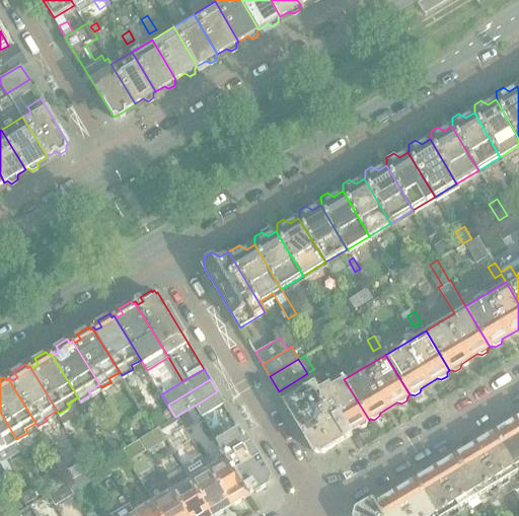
[(369,420),(344,379),(332,386),(330,383),(315,392),(344,438),(351,433),(350,431),(357,426),(361,428),(366,424),(367,420),(369,420)]
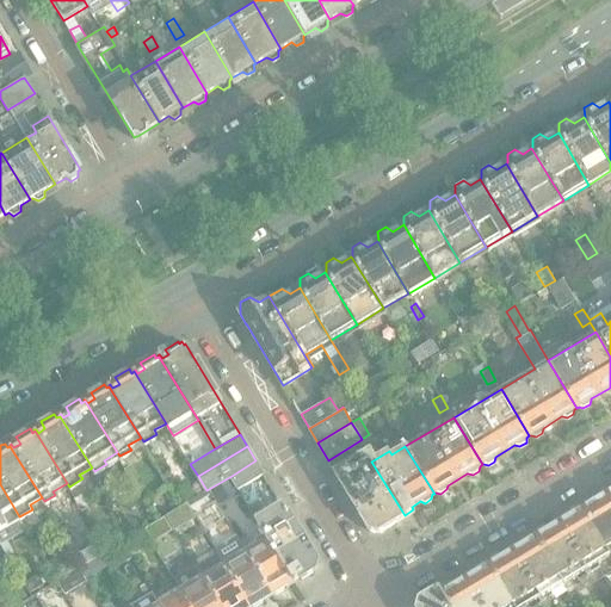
[(405,515),(371,462),(366,453),(335,472),(369,530),(377,532),(405,515)]
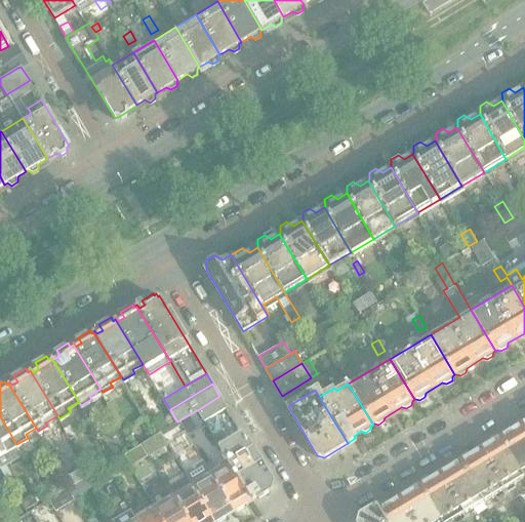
[(204,418),(226,405),(219,396),(199,409),(204,418)]
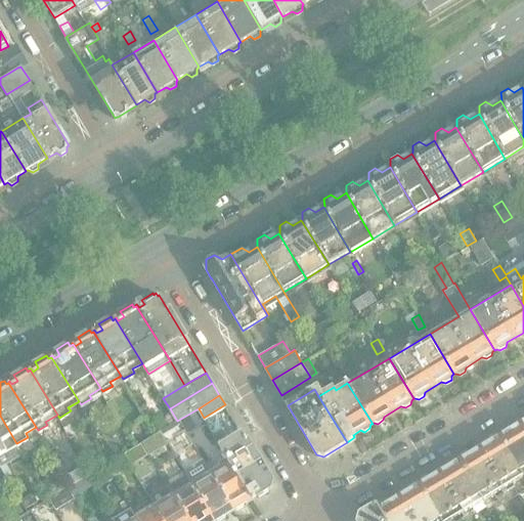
[(120,409),(113,397),(106,401),(114,414),(120,409)]
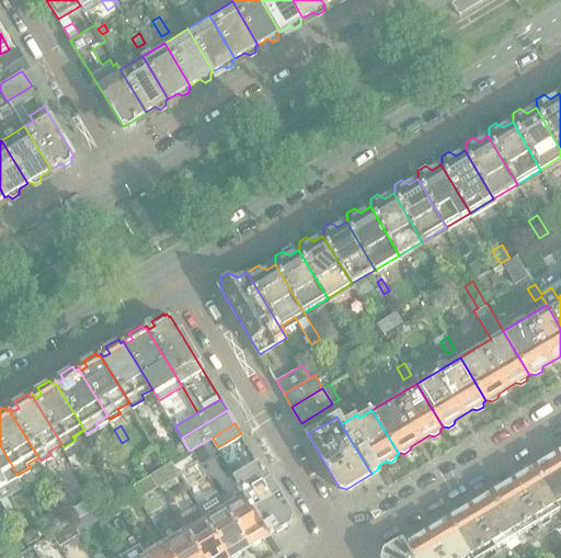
[(107,456),(98,440),(91,443),(101,460),(107,456)]
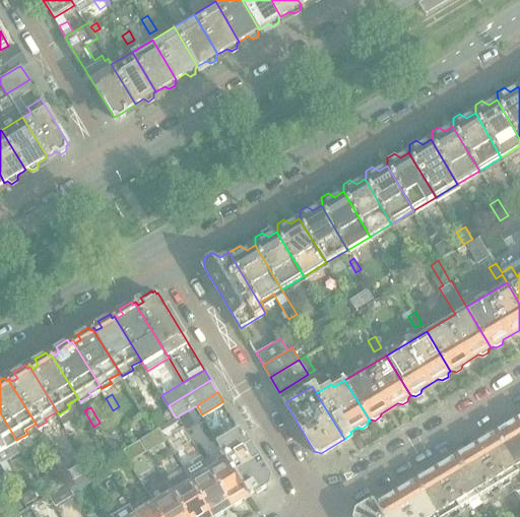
[(202,418),(195,407),(180,416),(187,428),(202,418)]
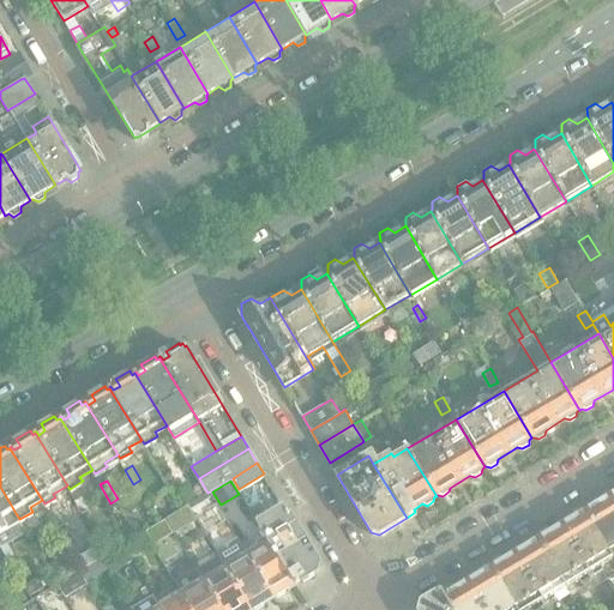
[(19,519),(0,487),(0,547),(6,557),(13,553),(7,542),(26,531),(19,519)]
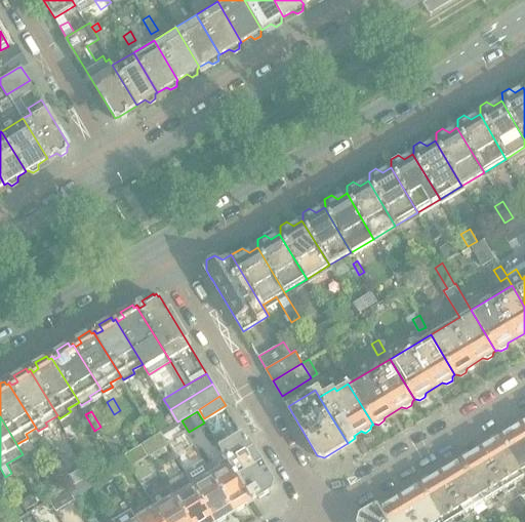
[(524,420),(511,430),(508,429),(502,432),(501,435),(499,437),(523,476),(524,475),(524,420)]
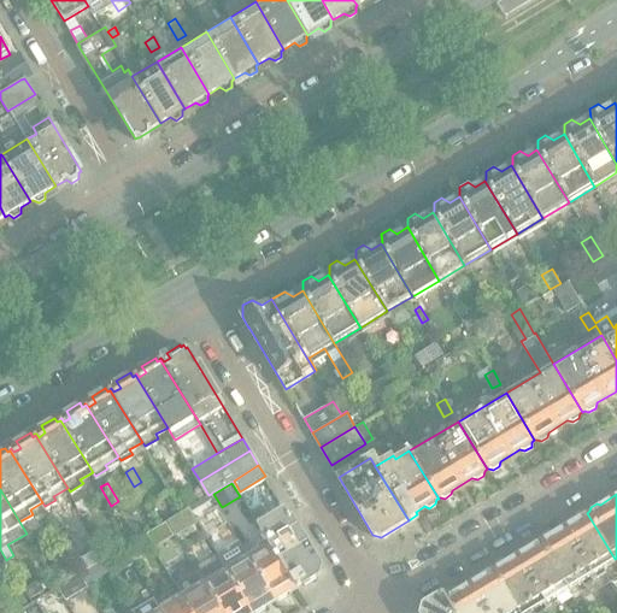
[(89,511),(82,497),(75,502),(82,514),(89,511)]
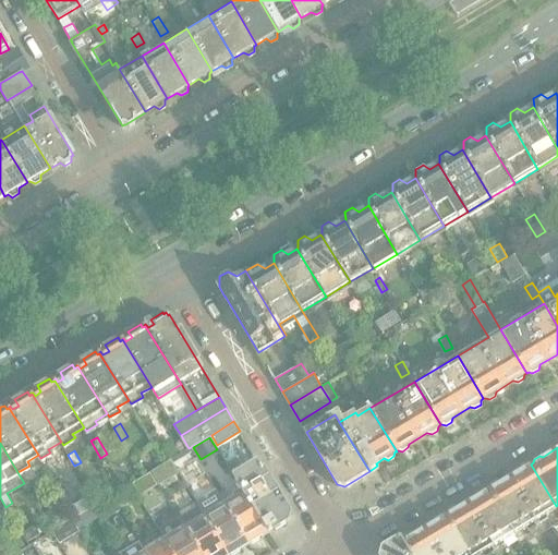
[(165,459),(150,469),(155,475),(159,483),(178,471),(169,457),(165,459)]
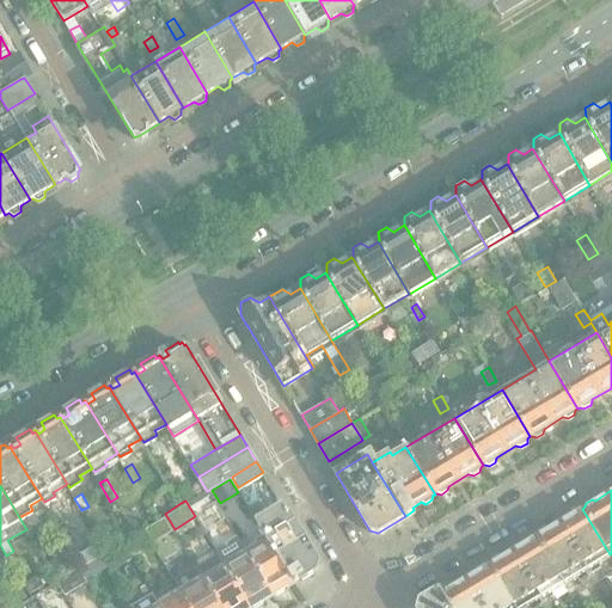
[(317,562),(286,511),(286,513),(280,503),(256,517),(264,532),(292,579),(293,582),(300,578),(300,579),(314,570),(317,562)]
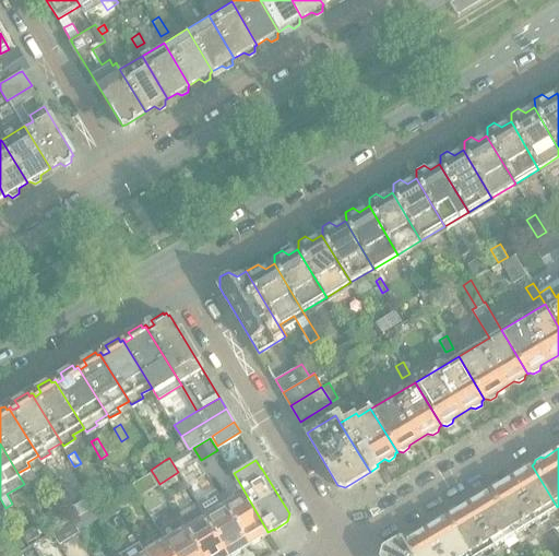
[(557,507),(532,465),(531,465),(526,464),(521,468),(521,472),(501,484),(497,482),(491,485),(491,489),(489,491),(514,533),(557,507)]
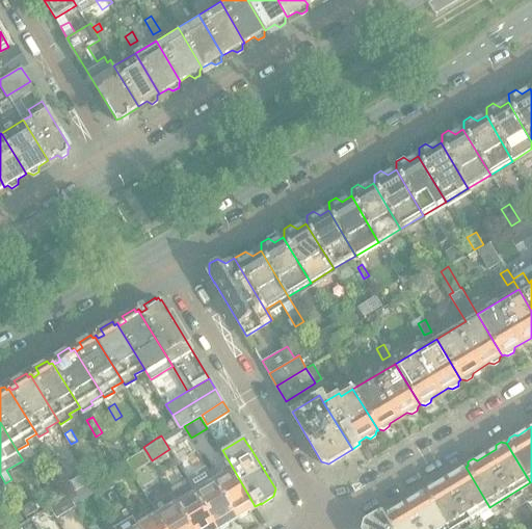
[(55,453),(49,443),(43,446),(49,456),(55,453)]
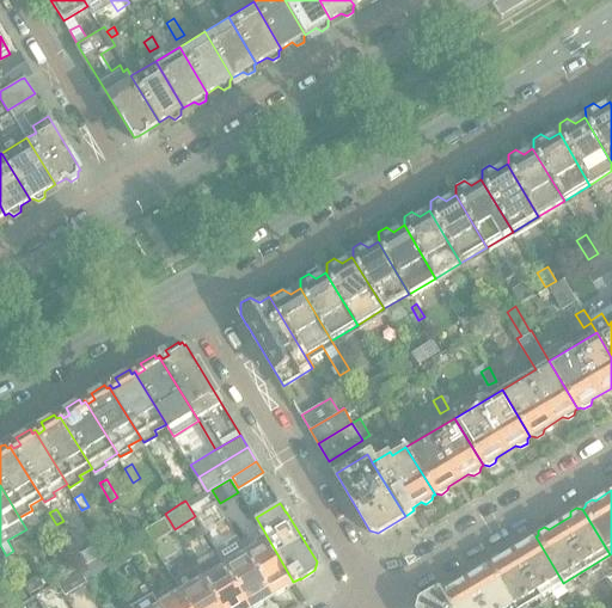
[(164,516),(145,528),(153,541),(172,529),(164,516)]
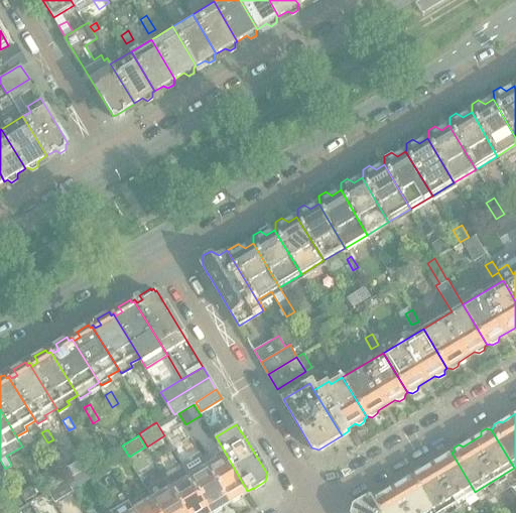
[(119,446),(105,456),(110,464),(124,456),(119,446)]
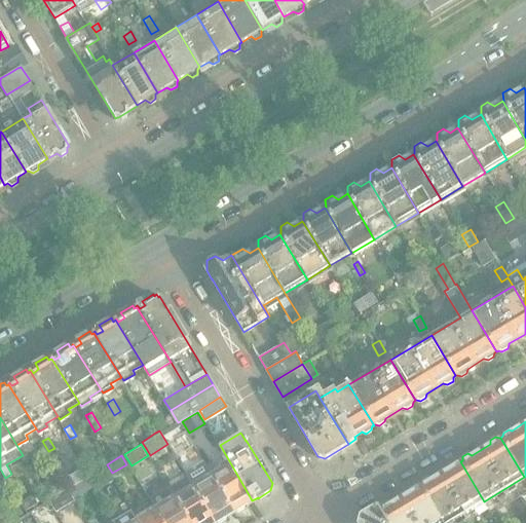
[(251,498),(227,457),(218,462),(221,468),(212,474),(234,509),(236,511),(243,507),(243,503),(251,498)]
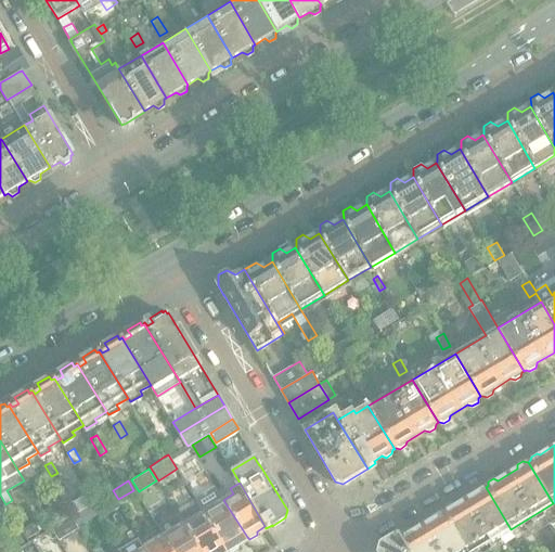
[(473,551),(511,529),(486,487),(483,488),(480,487),(475,490),(474,495),(454,505),(451,504),(446,508),(444,512),(443,513),(466,551),(473,551)]
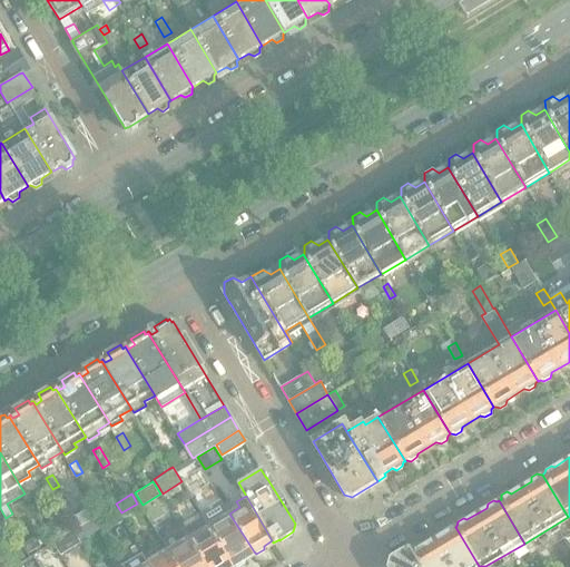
[(98,512),(92,516),(99,528),(101,531),(121,520),(111,505),(98,512)]
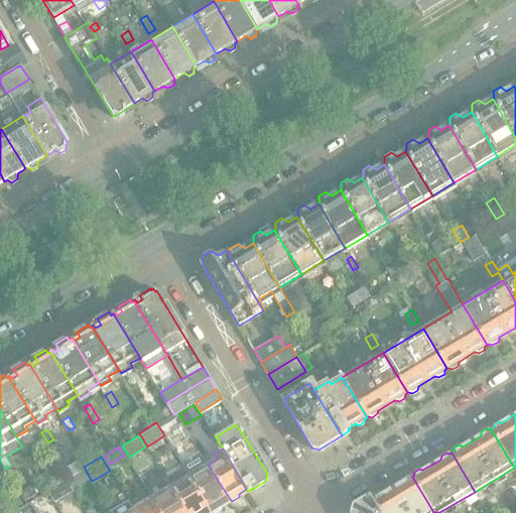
[(63,478),(55,464),(39,474),(46,487),(63,478)]
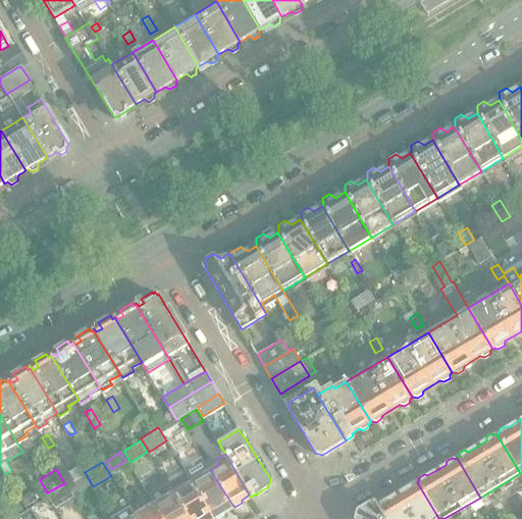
[(232,505),(210,470),(192,481),(186,471),(185,472),(212,517),(213,516),(216,518),(223,514),(223,511),(232,505)]
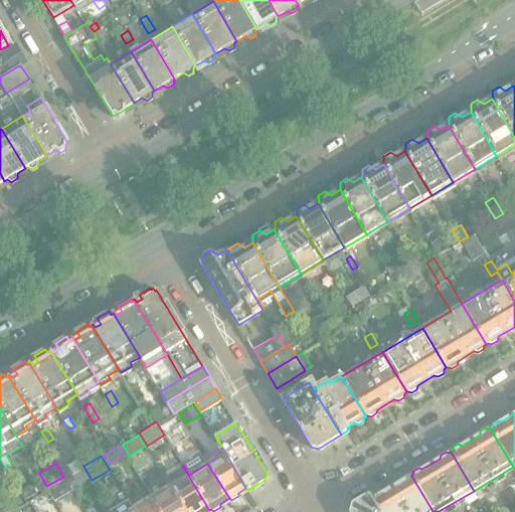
[(68,475),(65,477),(72,488),(90,477),(83,466),(68,475)]
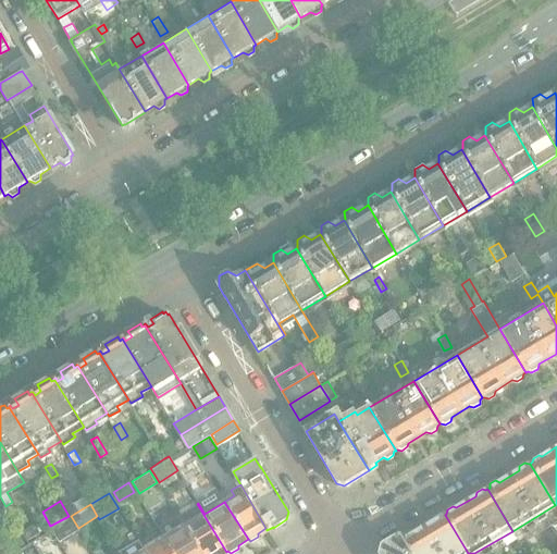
[(223,553),(226,552),(197,504),(178,515),(185,526),(184,526),(200,553),(223,553)]
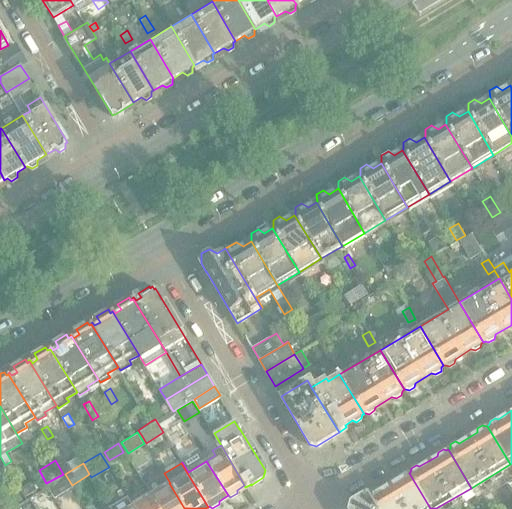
[(430,508),(409,473),(407,474),(403,472),(398,476),(398,479),(380,490),(376,489),(367,495),(375,508),(430,508)]
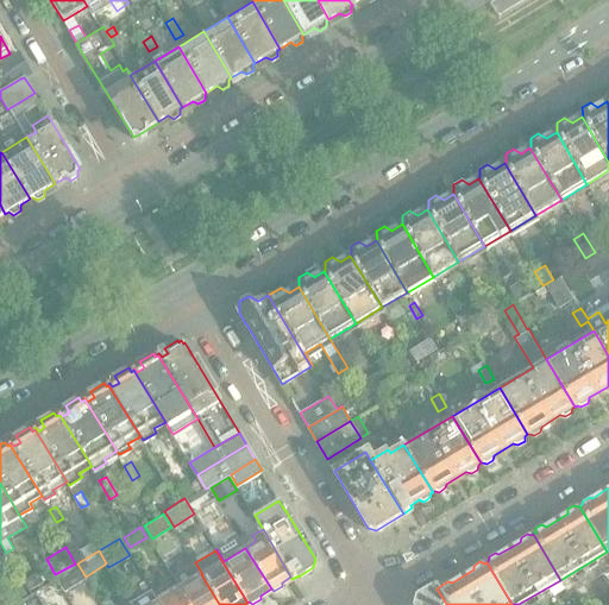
[(77,563),(55,578),(63,591),(87,578),(86,577),(77,563)]
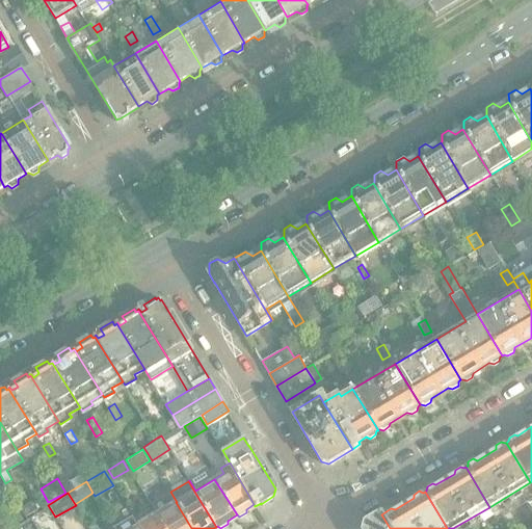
[(38,507),(33,499),(22,505),(26,514),(38,507)]
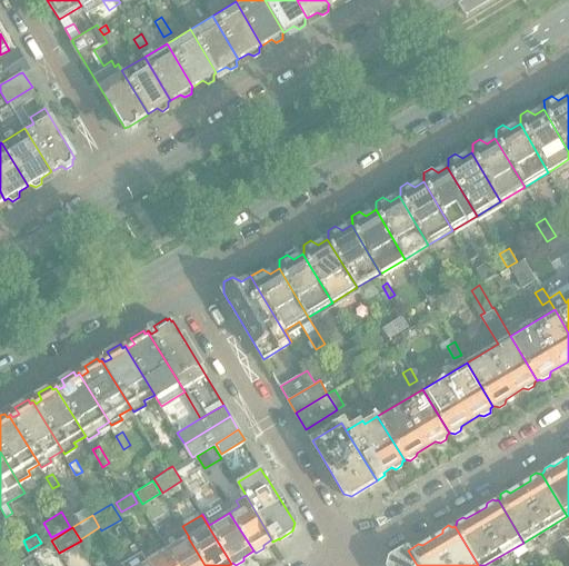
[(205,565),(188,537),(168,549),(177,565),(205,565)]
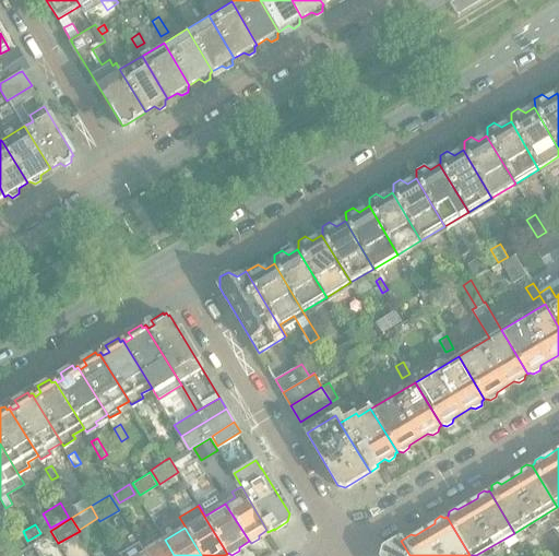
[(22,547),(15,535),(8,540),(14,552),(22,547)]
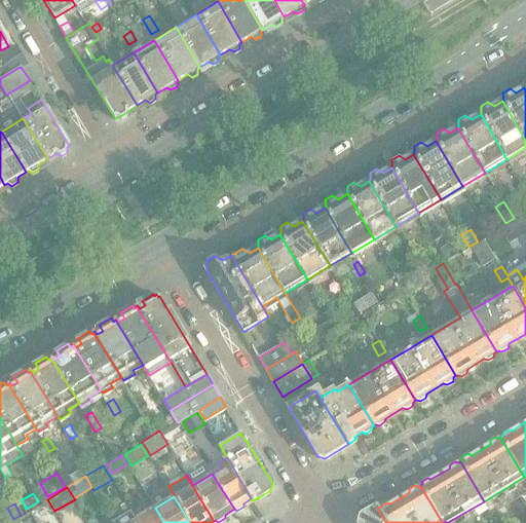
[(163,522),(155,508),(136,520),(138,522),(163,522)]
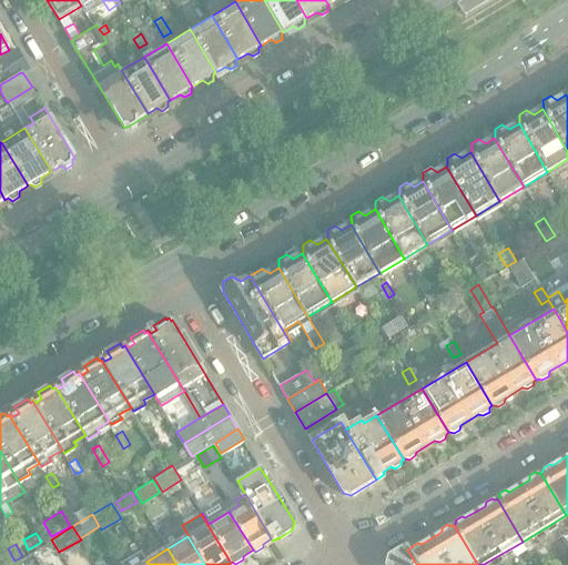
[(416,564),(407,550),(391,558),(391,560),(388,564),(416,564)]
